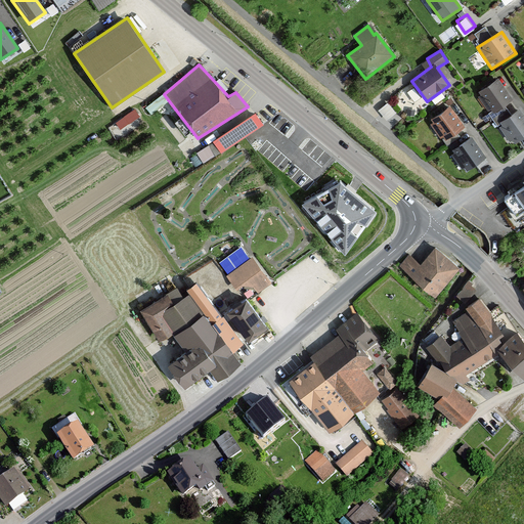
[(489,117),(513,99),(498,79),(475,95),(489,117)]
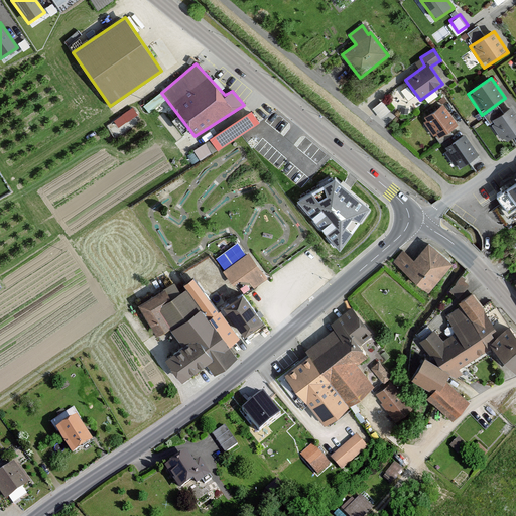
[(384,98),(375,105),(381,112),(389,105),(384,98)]
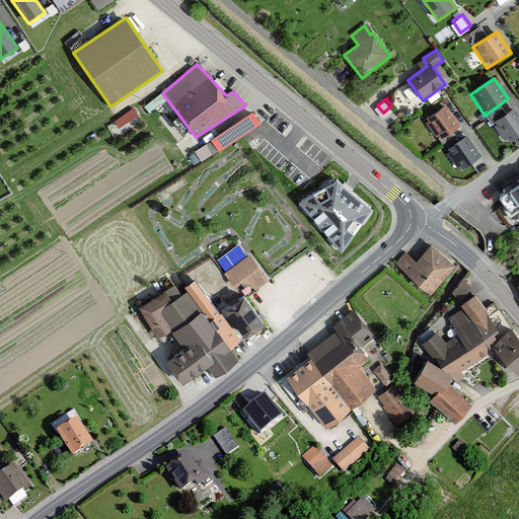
[(108,120),(116,134),(135,125),(132,118),(141,114),(137,105),(108,120)]
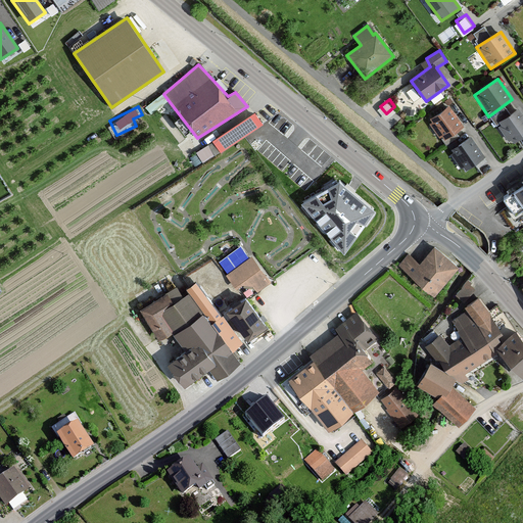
[(440,142),(464,128),(450,107),(427,122),(440,142)]
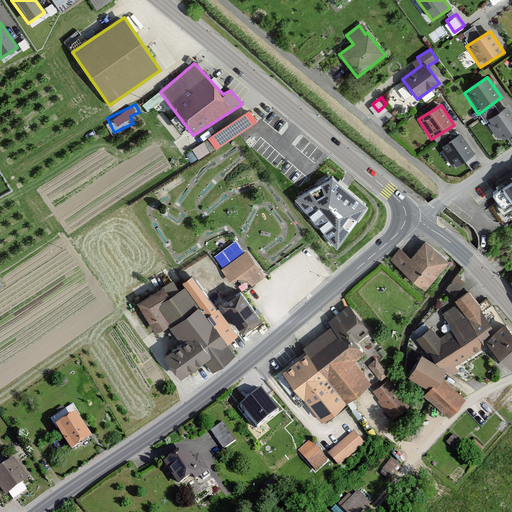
[(498,142),(511,133),(511,113),(508,107),(485,121),(498,142)]
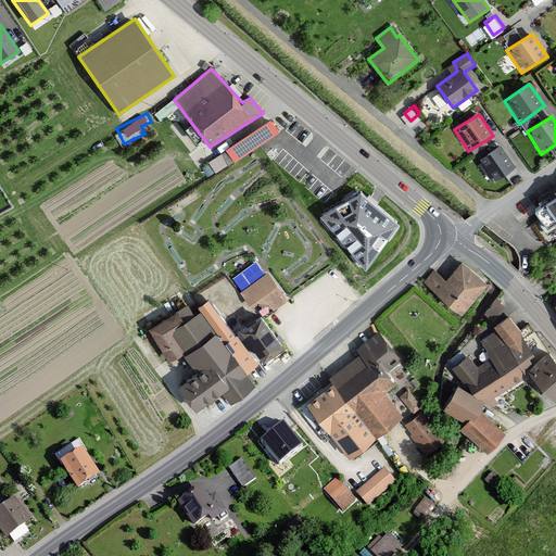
[(235,163),(269,140),(261,127),(227,150),(235,163)]
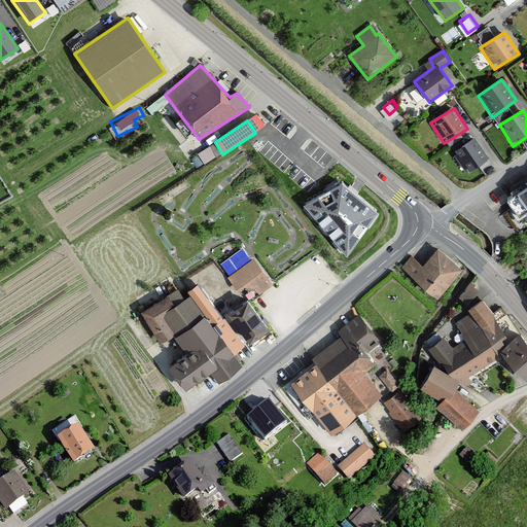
[(465,173),(489,159),(476,138),(452,153),(465,173)]
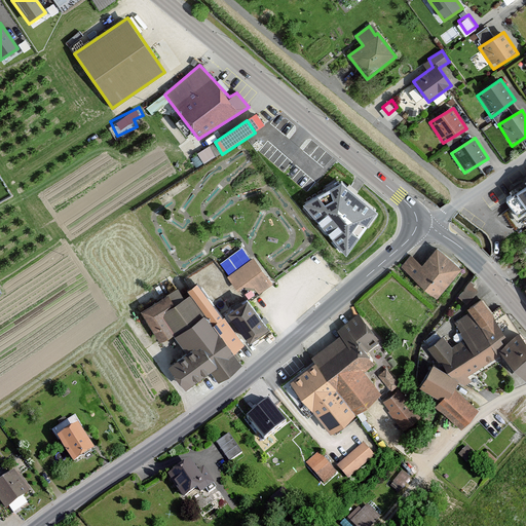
[(518,219),(525,213),(525,182),(503,198),(518,219)]
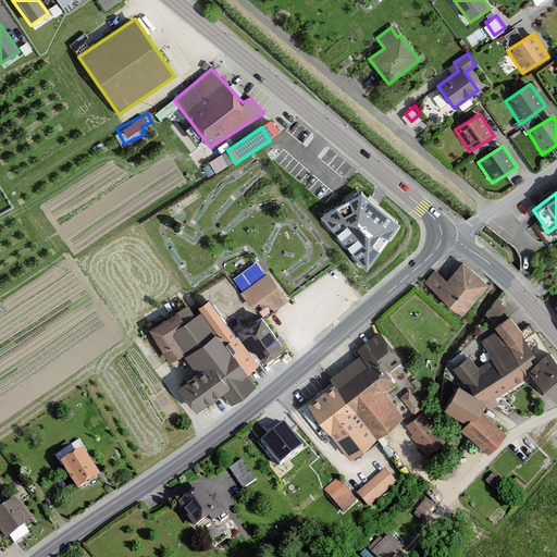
[(398,226),(361,196),(323,219),(367,270),(398,226)]
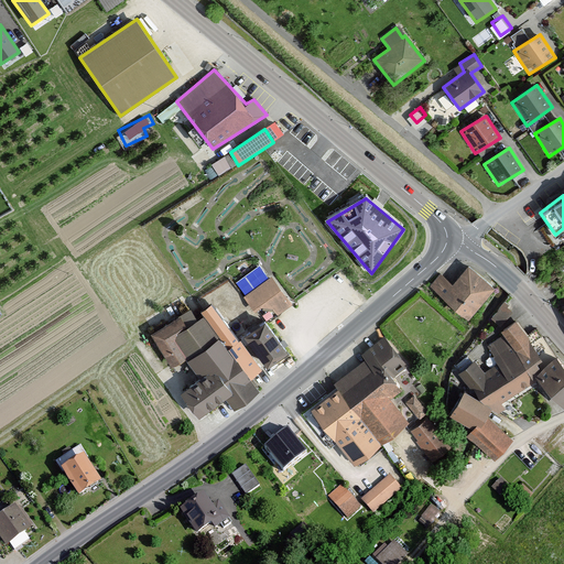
[(468,320),(495,288),(468,267),(454,285),(437,273),(427,286),(468,320)]
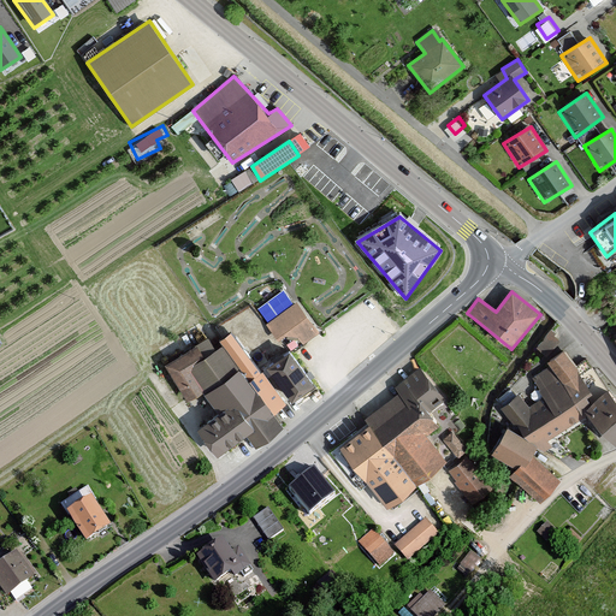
[(296,304),(266,325),(278,341),(286,336),(297,338),(301,347),(318,335),(296,304)]
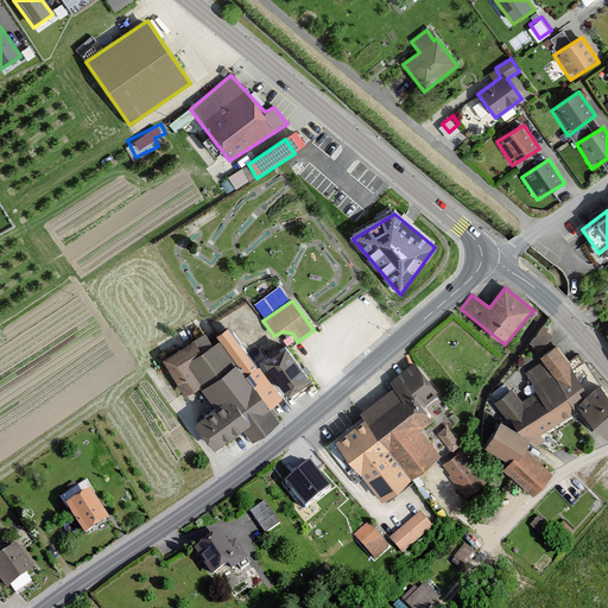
[(544,350),(558,336),(545,322),(530,336),(544,350)]
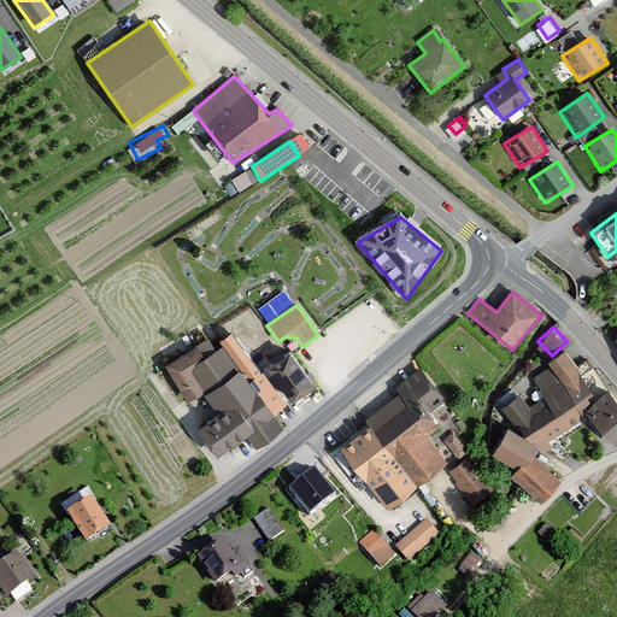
[(274,415),(286,404),(264,374),(270,370),(269,369),(270,368),(266,362),(260,366),(240,335),(216,350),(209,339),(164,366),(188,404),(204,394),(217,412),(205,421),(228,452),(250,435),(259,448),(285,429),(274,415)]
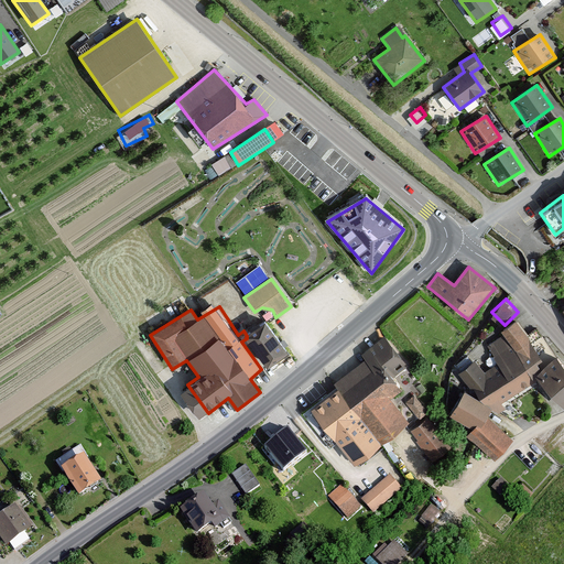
[(247,338),(270,368),(291,351),(269,323),(267,321),(247,336),(246,337),(247,338)]
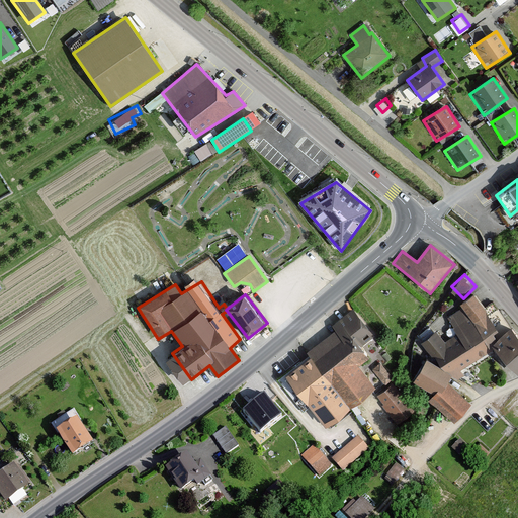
[(494,344),(502,336),(512,328),(493,303),(485,309),(476,294),(460,305),(462,308),(490,350),(494,344)]
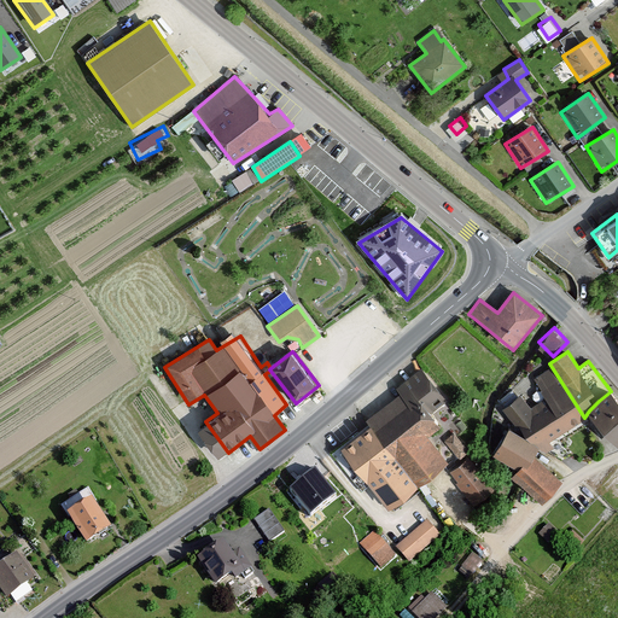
[(532,379),(544,398),(531,408),(519,396),(501,409),(530,441),(543,455),(553,448),(549,441),(584,418),(552,367),(532,379)]
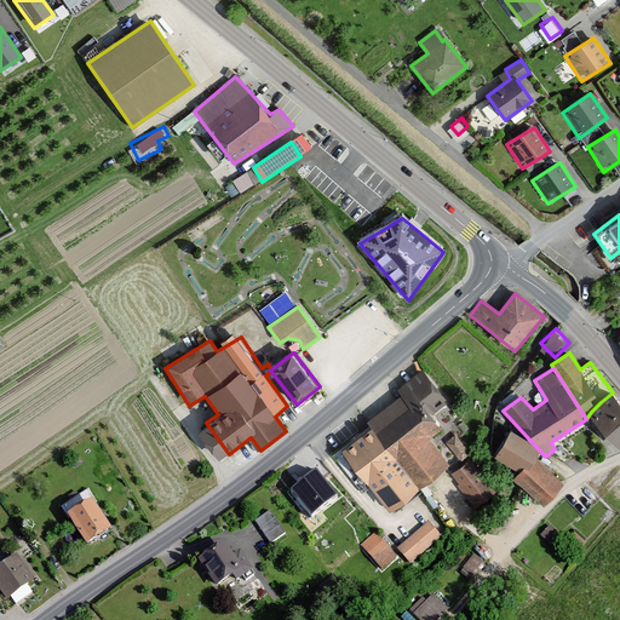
[(432,415),(448,403),(424,372),(400,391),(402,396),(414,411),(432,415)]
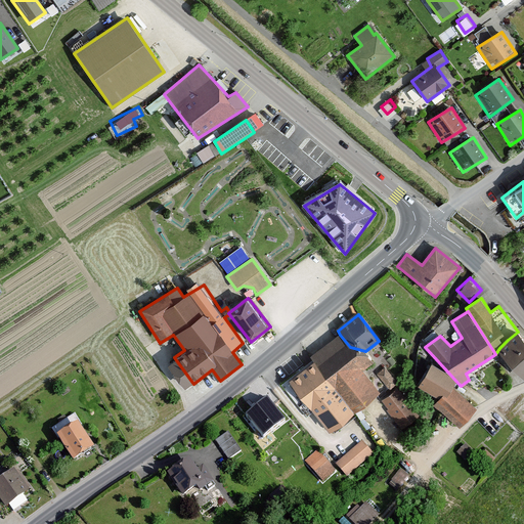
[(523,375),(523,338),(518,332),(508,340),(499,348),(523,375)]
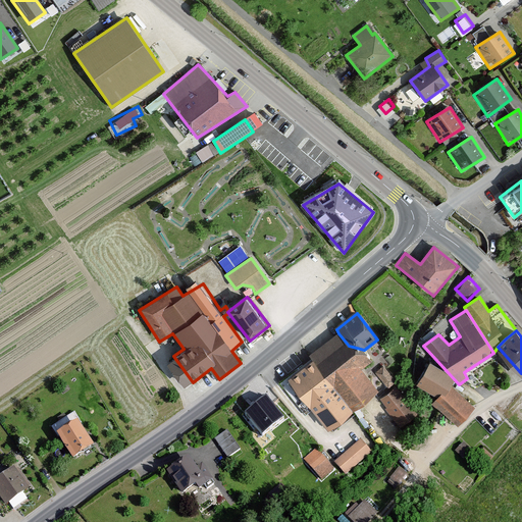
[(312,354),(355,410),(379,389),(362,368),(371,359),(366,351),(364,350),(349,346),(338,333),(312,354)]
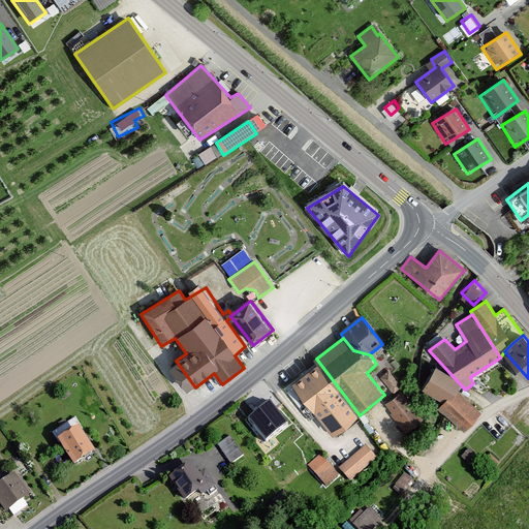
[(335,434),(360,415),(316,359),(279,386),(308,426),(315,429),(323,425),(335,434)]
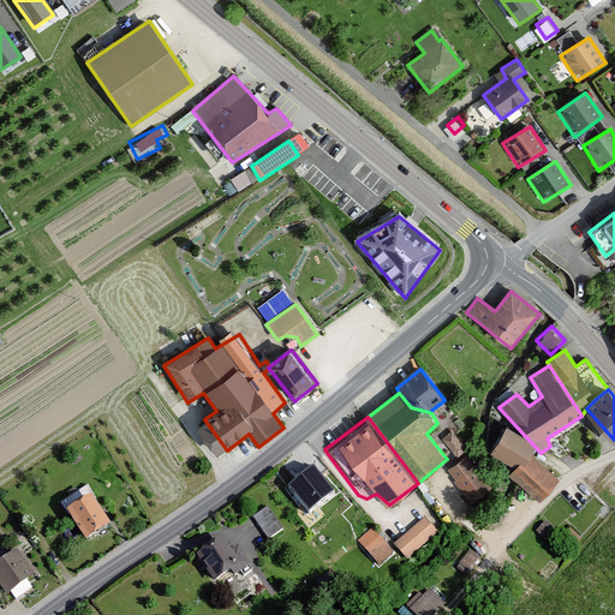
[(507,425),(489,454),(515,469),(524,460),(527,463),(535,458),(541,453),(527,439),(507,425)]
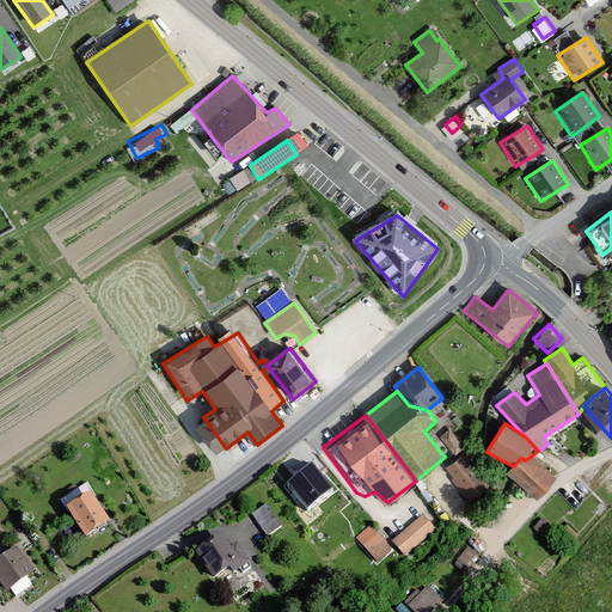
[(438,438),(454,457),(464,448),(447,429),(438,438)]
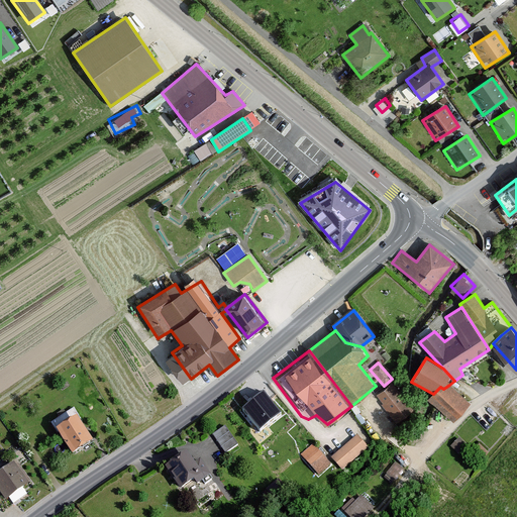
[(395,424),(412,411),(391,383),(374,396),(395,424)]
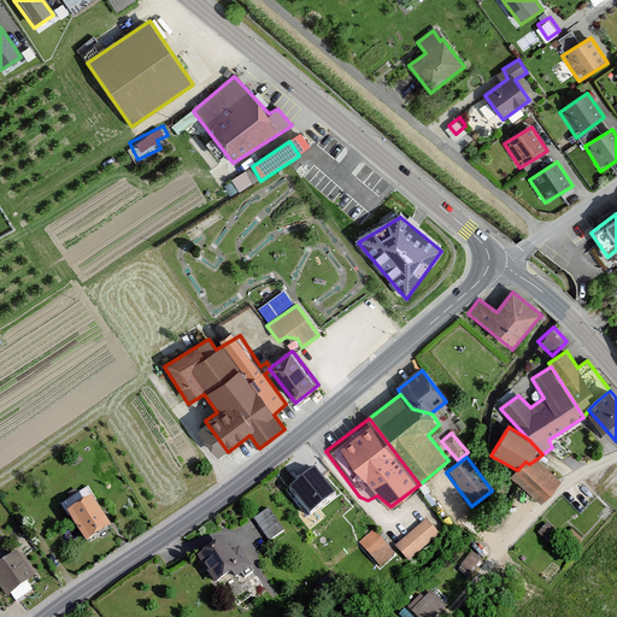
[(511,477),(542,504),(562,481),(536,459),(529,464),(526,462),(517,470),(511,477)]
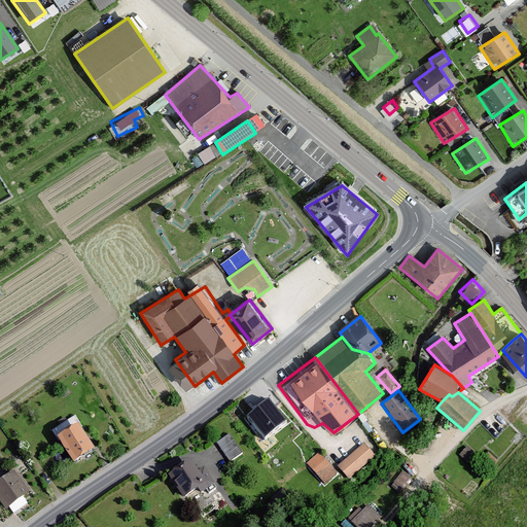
[(245,421),(262,443),(285,425),(268,402),(245,421)]
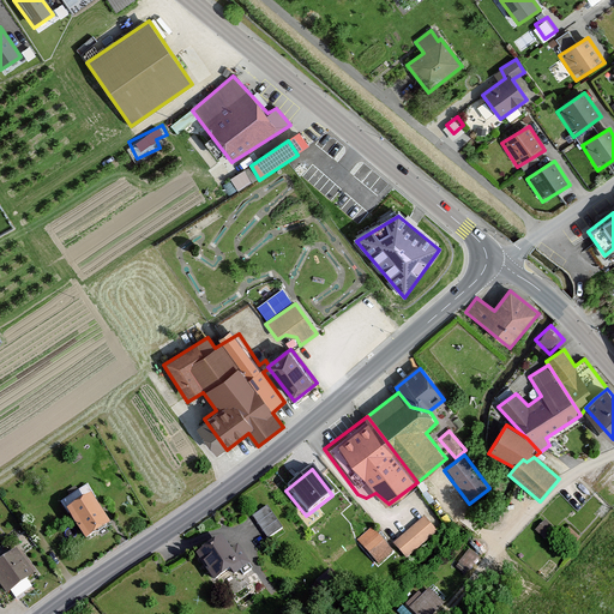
[(67,515),(86,543),(112,525),(92,498),(67,515)]
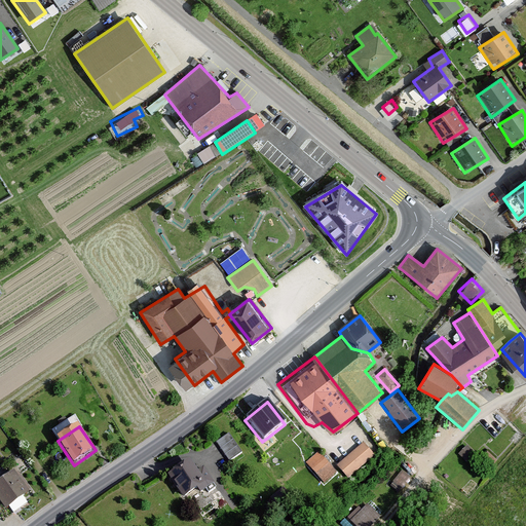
[(242,455),(228,435),(215,445),(229,464),(242,455)]
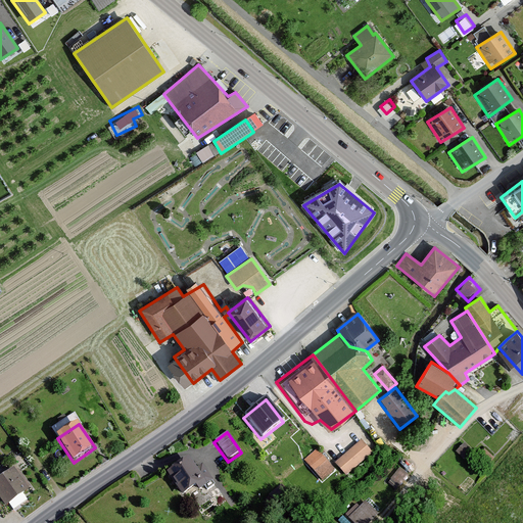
[(348,474),(375,449),(363,437),(336,461),(348,474)]
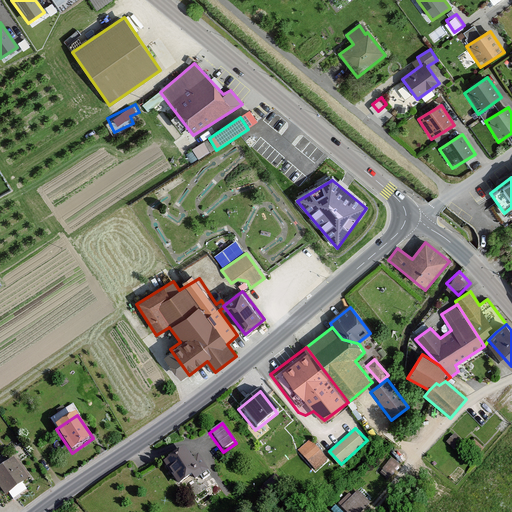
[(453,435),(444,445),(454,455),(464,445),(453,435)]
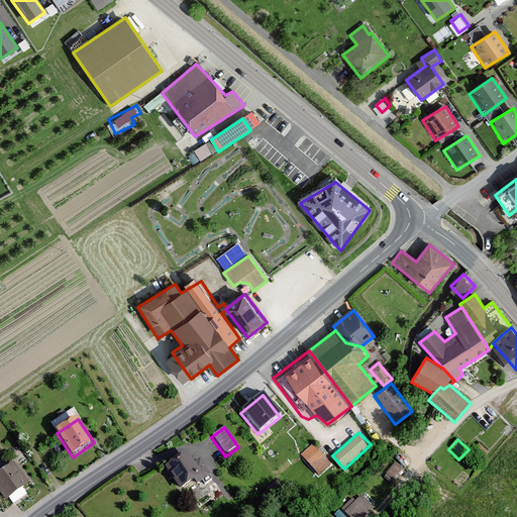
[(332,467),(310,443),(296,456),(317,480),(332,467)]
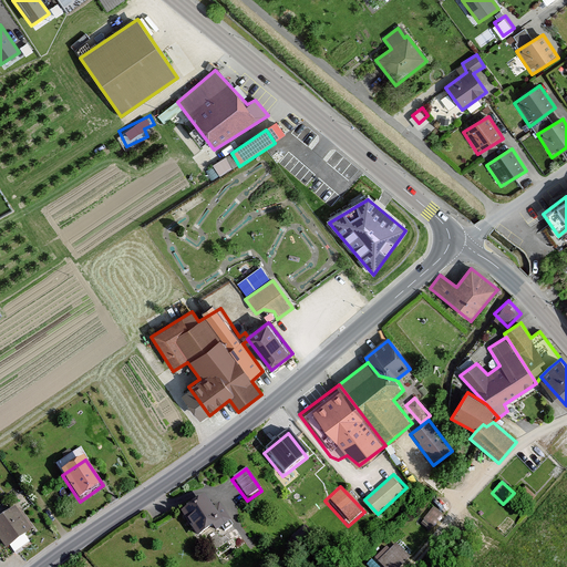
[(535,498),(524,488),(516,497),(527,507),(535,498)]
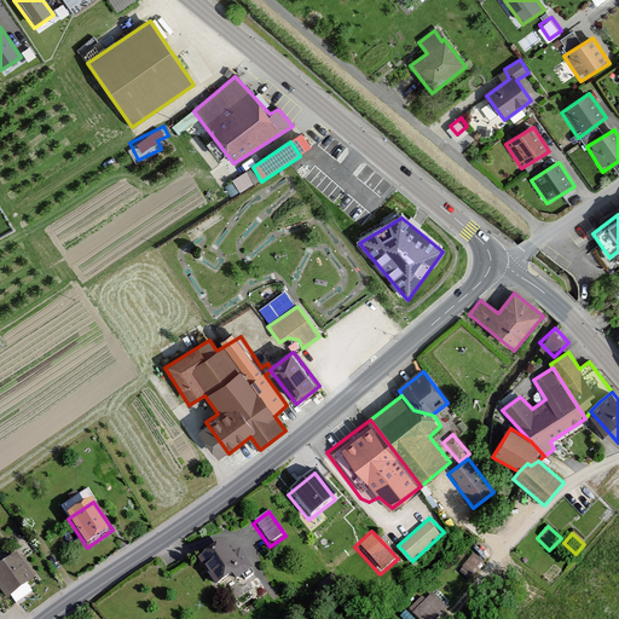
[(218,590),(246,572),(227,544),(200,562),(218,590)]
